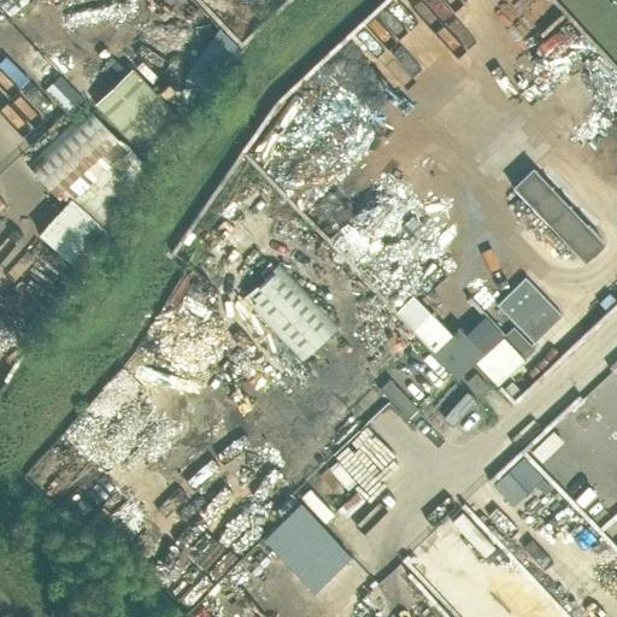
[(207,22),(180,70),(203,83),(231,35),(207,22)]
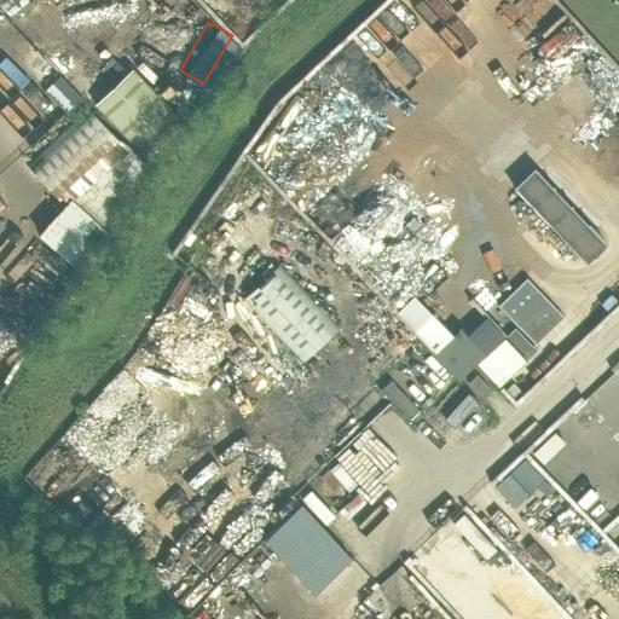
[(50,36),(38,44),(50,64),(62,57),(50,36)]
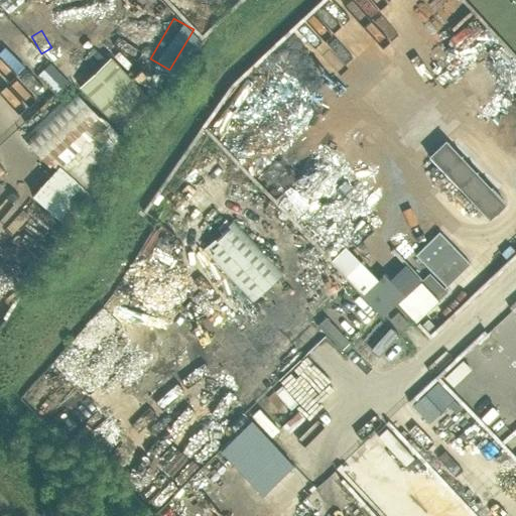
[(80,88),(122,132),(154,103),(111,57),(80,88)]
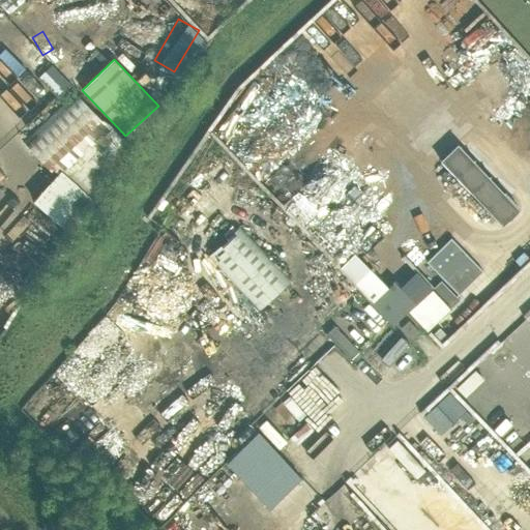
[(38,79),(59,99),(72,86),(51,65),(38,79)]
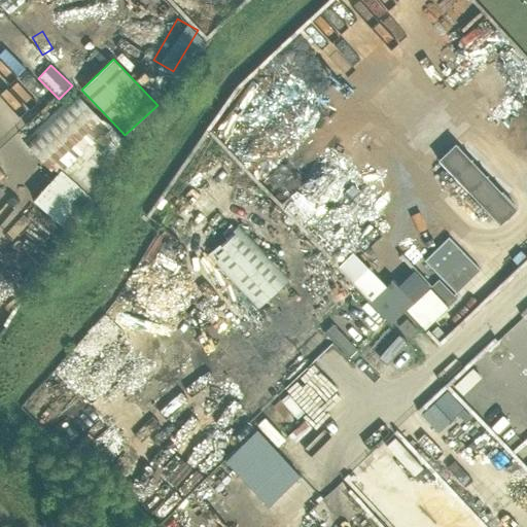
[(55,174),(106,126),(75,93),(23,140),(55,174)]
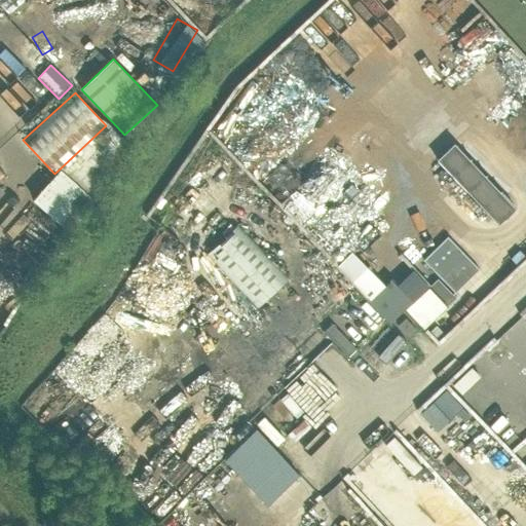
[(454,144),(437,159),(498,225),(516,209),(454,144)]
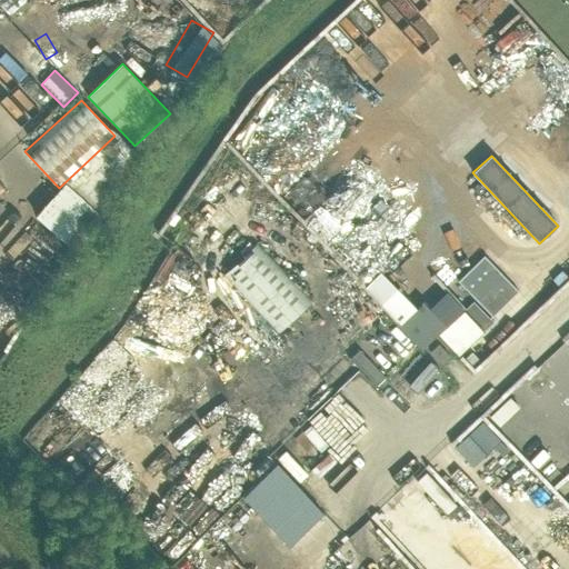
[(260,239),(225,273),(280,330),(316,296),(260,239)]
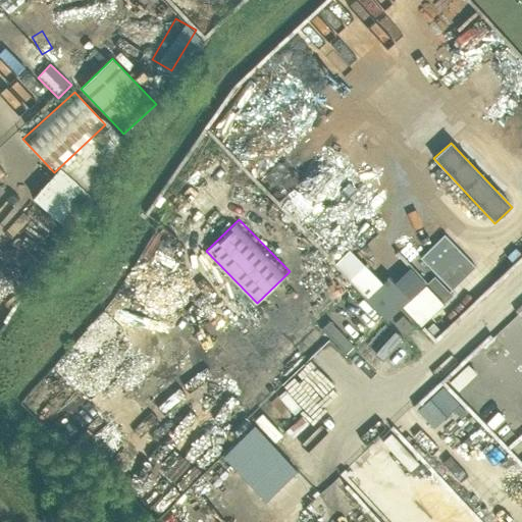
[(452,296),(450,293),(475,267),(444,236),(420,258),(436,275),(402,308),(419,327),(452,296)]
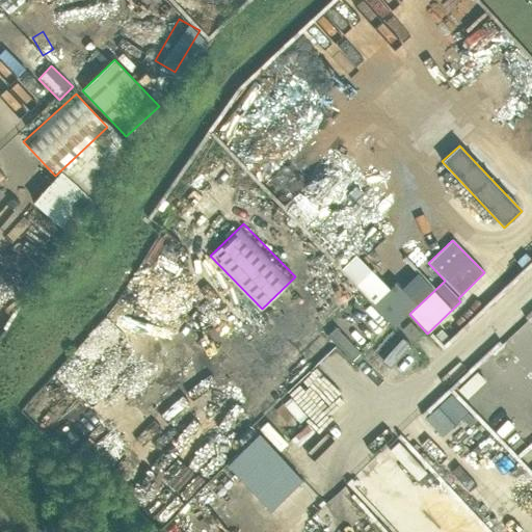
[(344,262),(351,280),(370,272),(363,255),(344,262)]
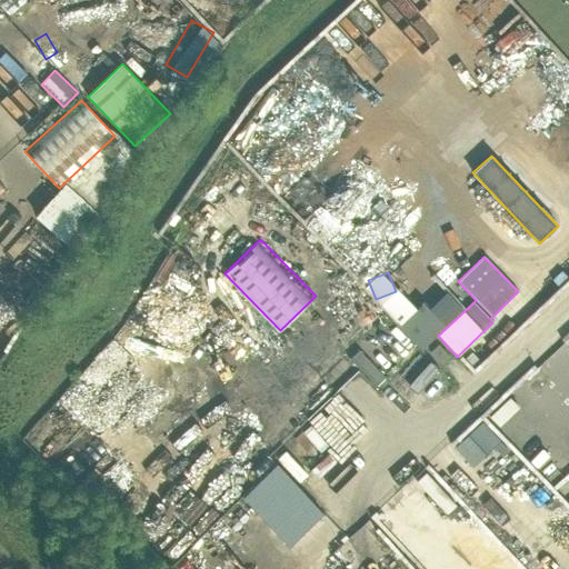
[(438,345),(430,352),(441,365),(449,357),(438,345)]
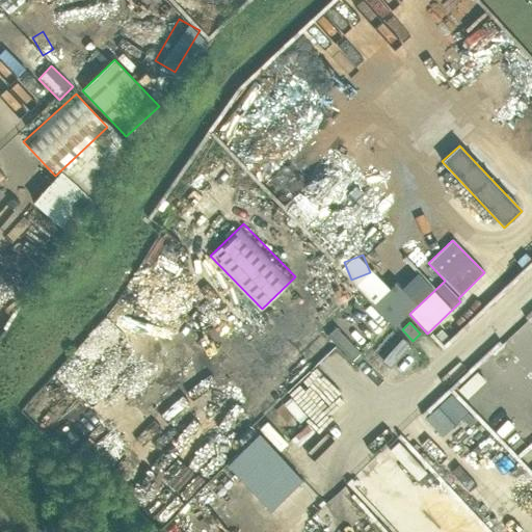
[(452,395),(428,417),(439,427),(455,411),(469,427),(476,421),(452,395)]
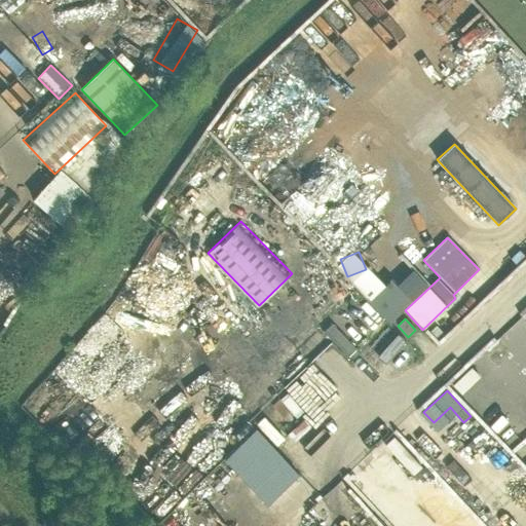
[(256,430),(224,459),(266,504),(298,475),(256,430)]
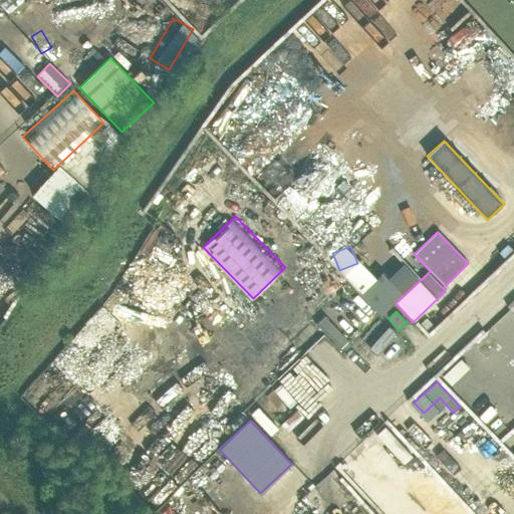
[(490,440),(477,449),(488,465),(502,456),(490,440)]
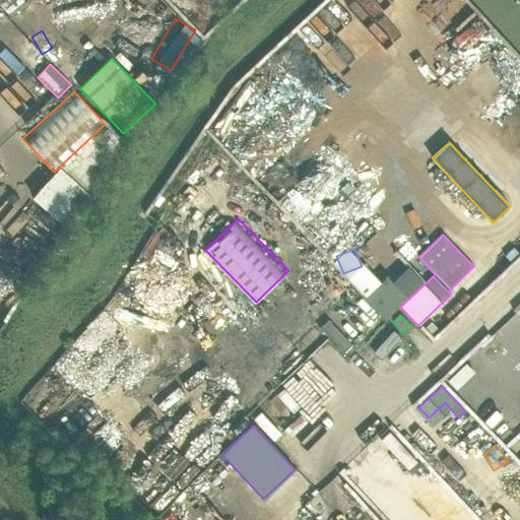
[(199,474),(169,502),(185,519),(188,519),(217,494),(199,474)]
